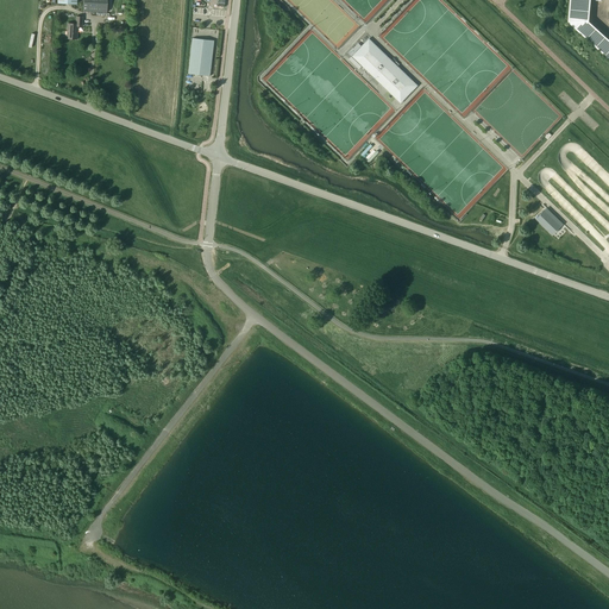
[(107,0),(82,0),(82,11),(107,12),(107,0)]
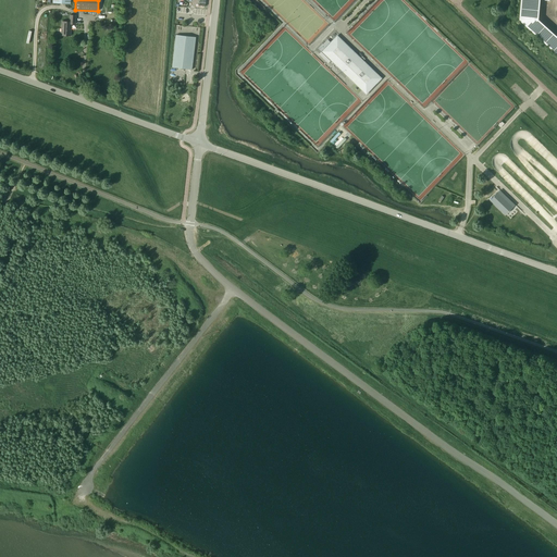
[(196,0),(196,5),(199,5),(198,12),(205,13),(206,7),(206,0),(196,0)]
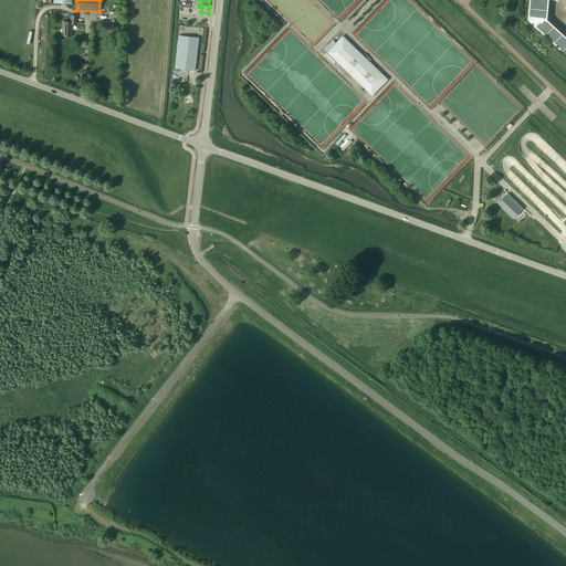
[(547,0),(530,0),(528,20),(565,54),(565,35),(546,18),(547,0)]
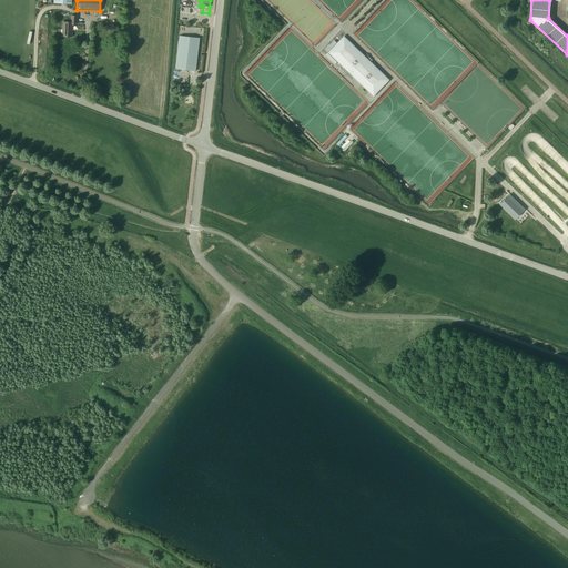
[(77,24),(77,16),(71,16),(70,22),(62,22),(62,36),(72,37),(72,24),(77,24)]
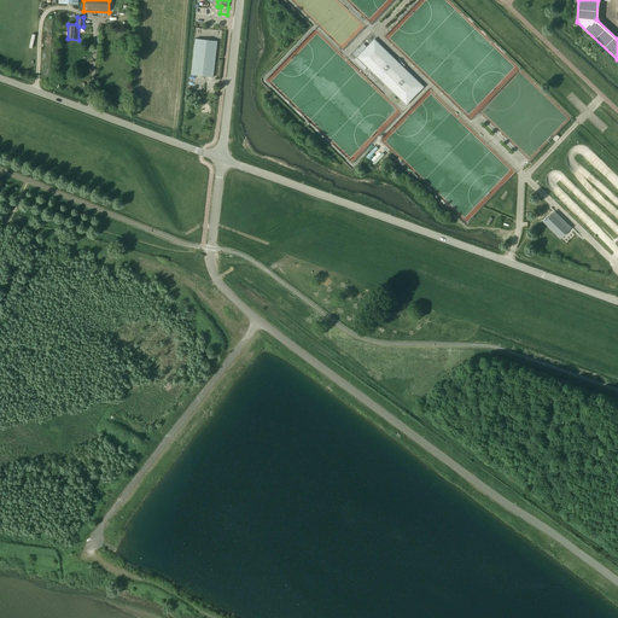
[(213,77),(217,41),(196,39),(191,75),(213,77)]
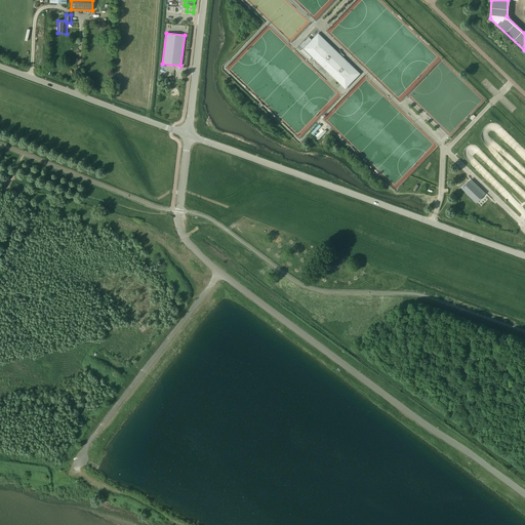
[(318,36),(306,48),(346,86),(358,74),(318,36)]
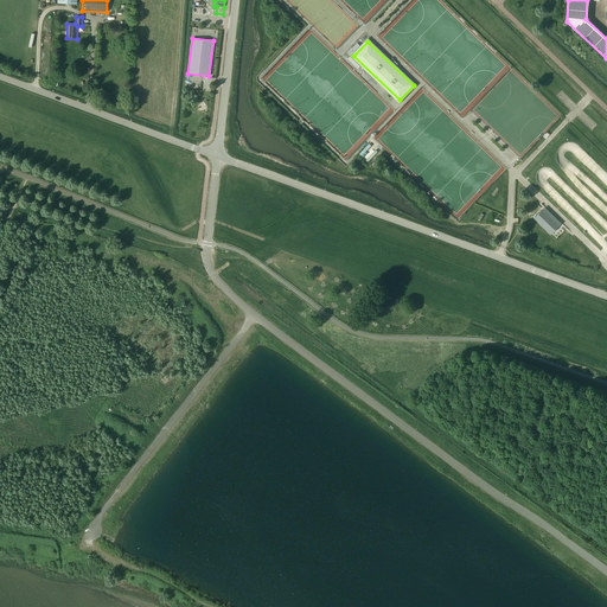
[(542,210),(534,218),(551,235),(558,227),(542,210)]
